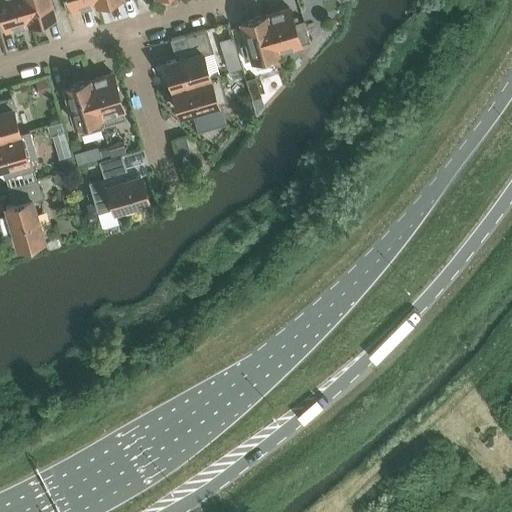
[(0,0),(0,3),(7,28),(31,21),(24,0),(0,0)]
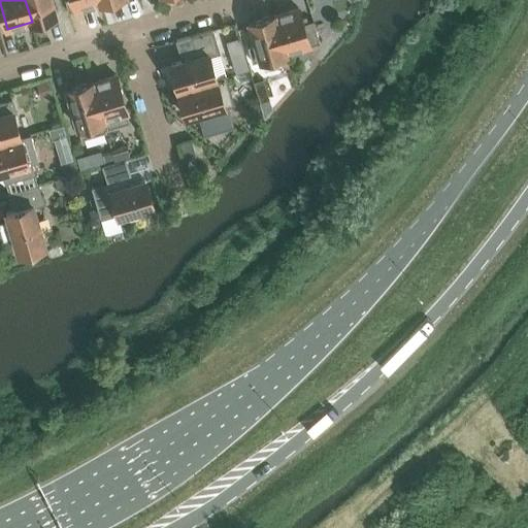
[(25,0),(32,22),(57,14),(52,0),(25,0)]
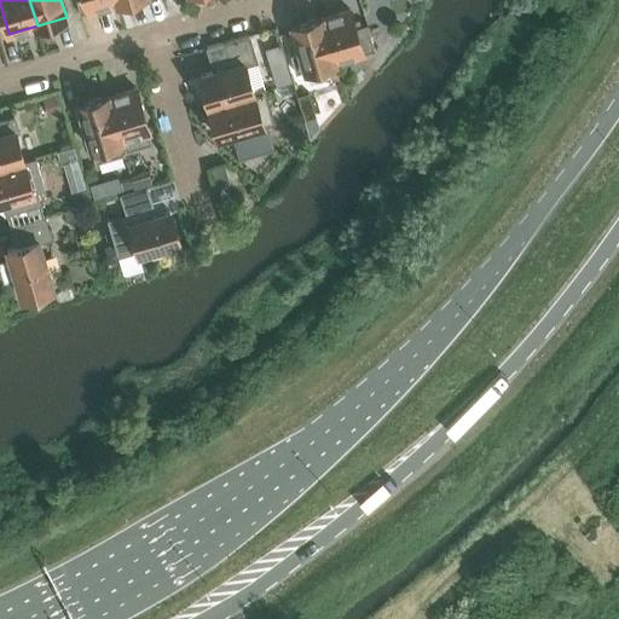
[(86,0),(90,10),(119,1),(117,0),(86,0)]
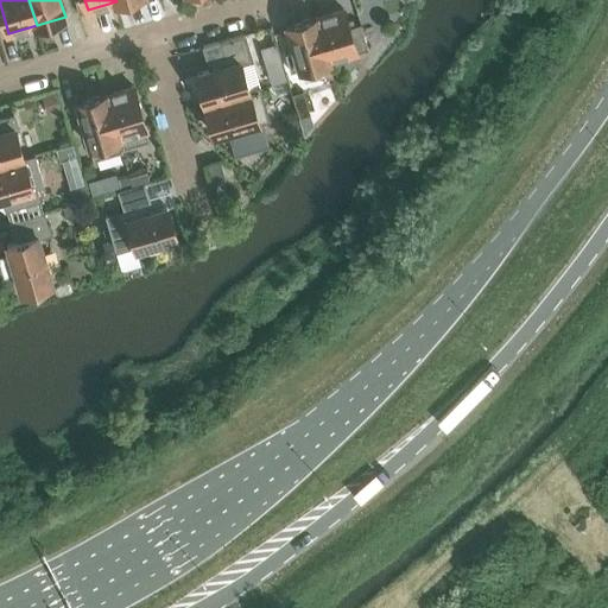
[(344,8),(316,17),(329,61),(369,49),(362,23),(349,26),(344,8)]
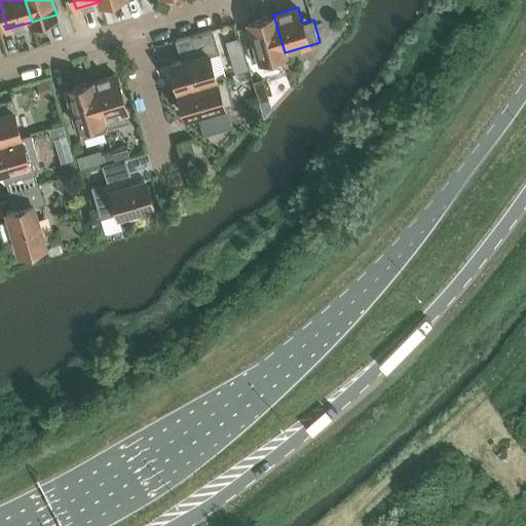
[(252,62),(285,52),(273,14),(249,22),(256,43),(248,45),(252,62)]
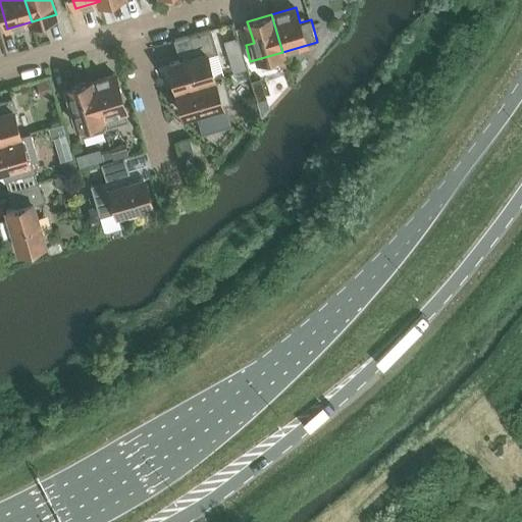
[(181,59),(169,62),(177,90),(215,79),(214,77),(208,54),(217,51),(210,29),(189,35),(192,46),(178,50),(181,59)]
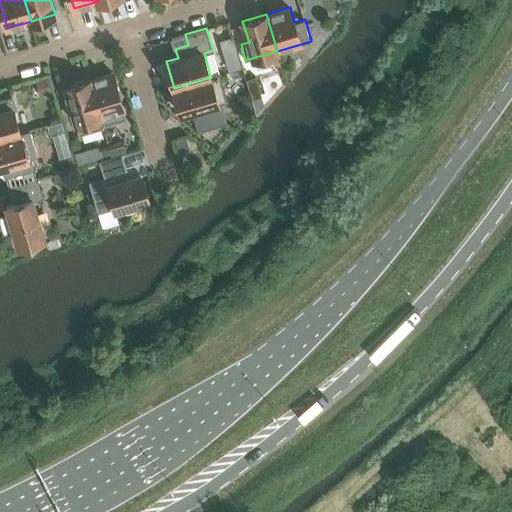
[(220,40),(229,71),(243,67),(234,36),(220,40)]
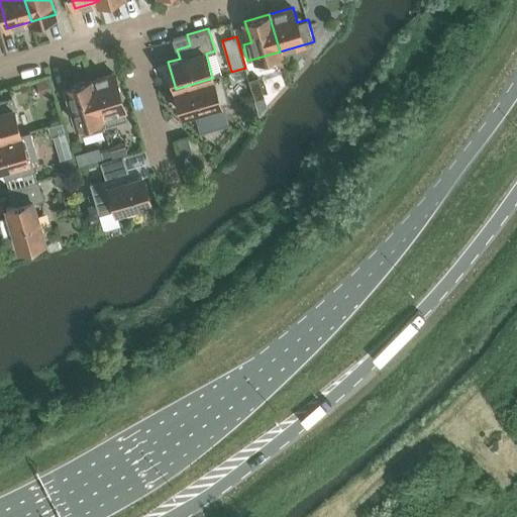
[(105,126),(128,119),(114,73),(90,80),(104,126),(105,126)]
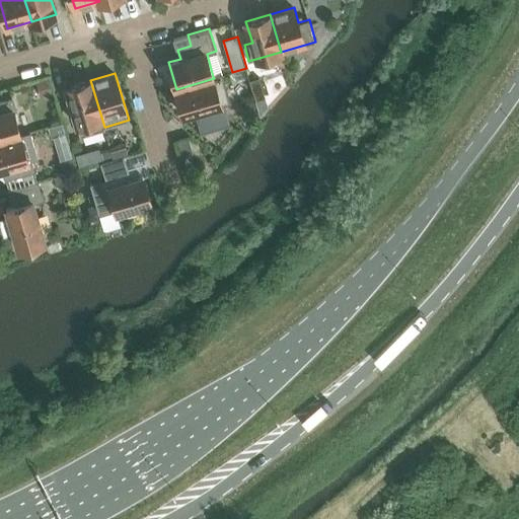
[(222,74),(213,77),(214,78),(176,89),(184,116),(196,112),(202,132),(230,124),(224,103),(230,101),(222,74)]
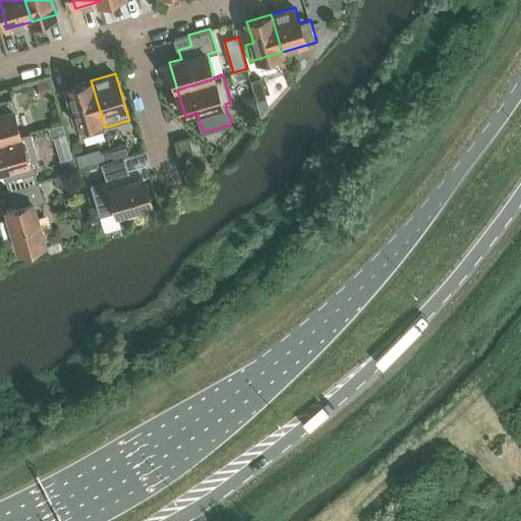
[(256,100),(266,98),(261,78),(251,80),(256,100)]
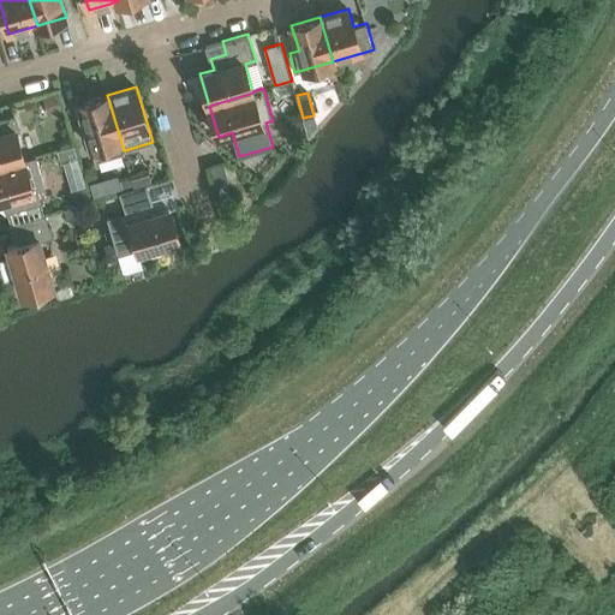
[(48,97),(53,112),(61,109),(58,95),(48,97)]
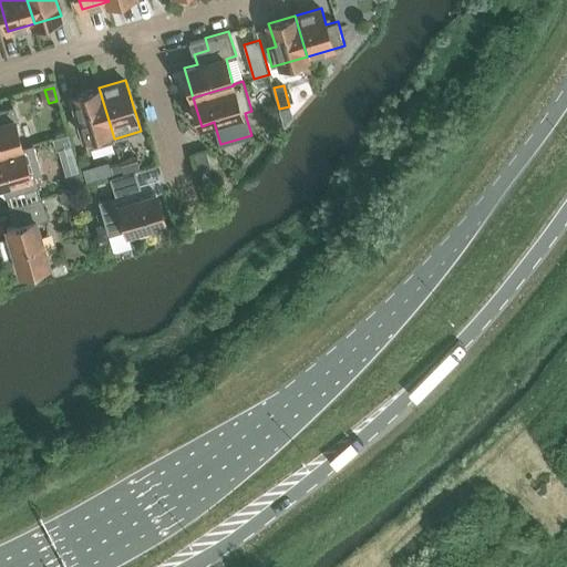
[(99,88),(72,95),(84,136),(88,146),(89,148),(115,141),(115,138),(114,138),(99,88)]
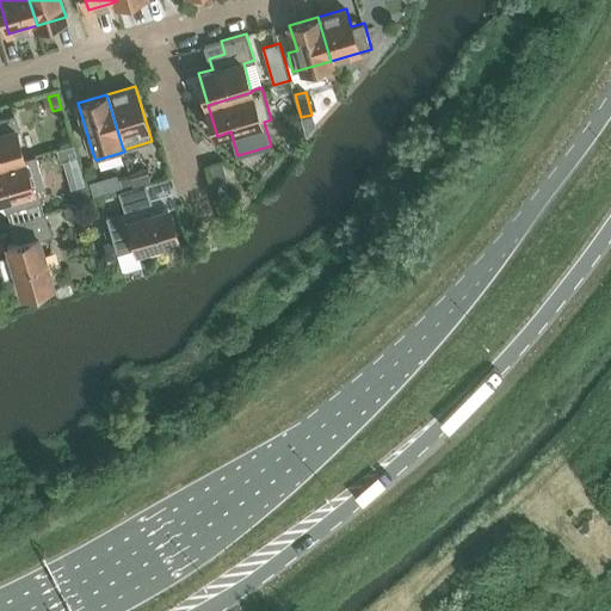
[(0,166),(25,159),(16,129),(19,128),(16,116),(0,119),(0,166)]
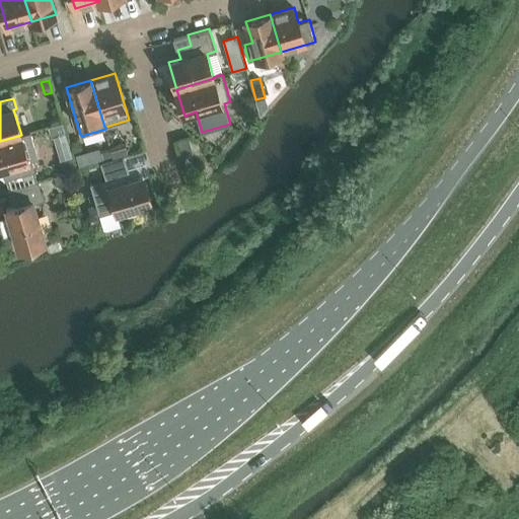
[(52,137),(54,136),(66,133),(63,123),(49,127),(52,137)]
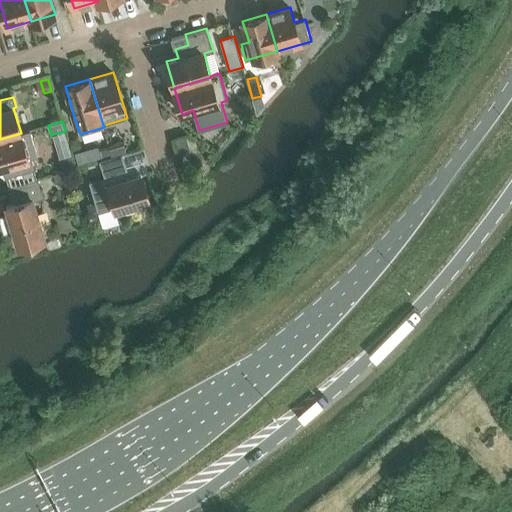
[(30,130),(21,133),(0,139),(0,167),(4,166),(6,176),(34,167),(31,158),(38,156),(30,130)]
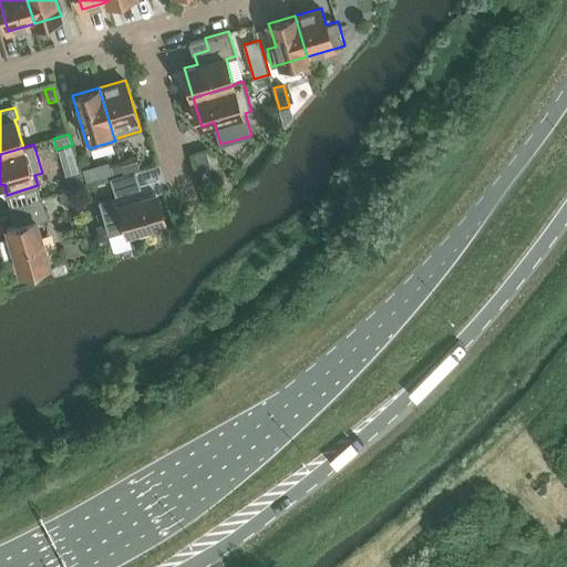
[(206,151),(194,155),(199,171),(210,167),(206,151)]
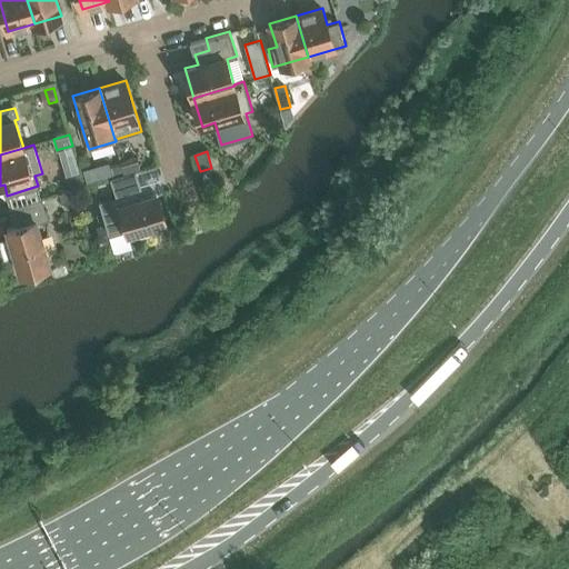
[(141,169),(138,157),(121,162),(125,175),(137,170),(141,169)]
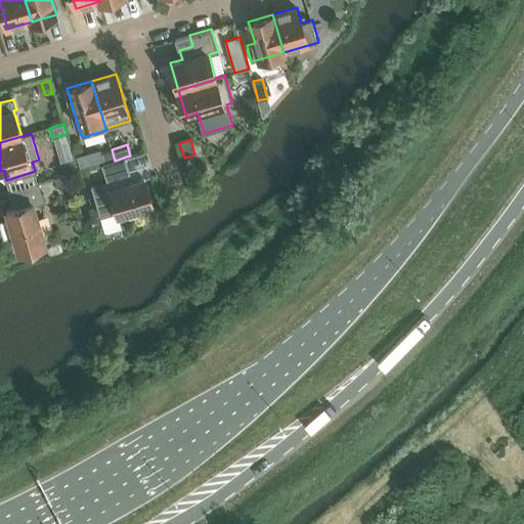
[(112,149),(102,153),(105,163),(115,161),(112,149)]
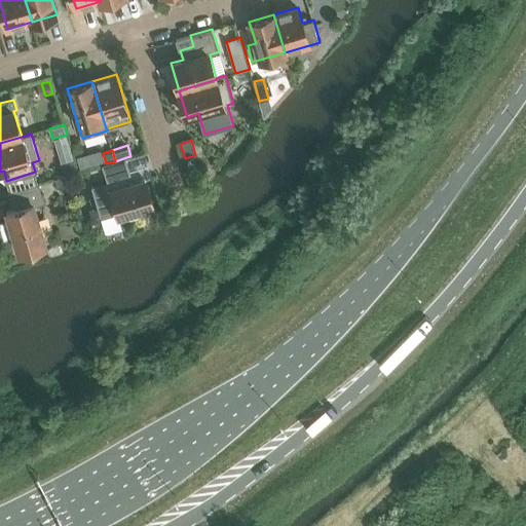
[(90,165),(86,154),(77,156),(80,168),(90,165)]
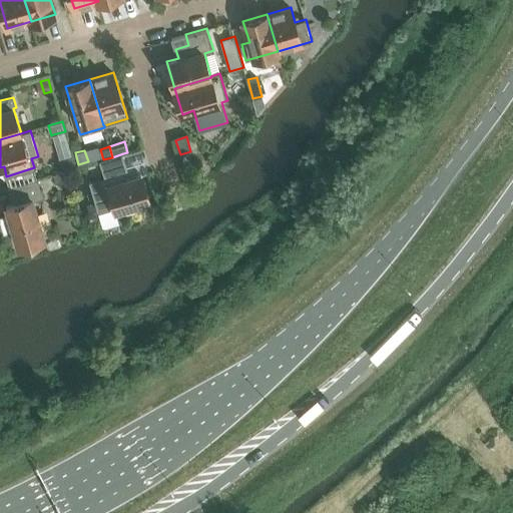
[(149,199),(142,174),(124,179),(122,172),(128,170),(123,153),(112,157),(103,159),(100,160),(105,176),(89,181),(98,211),(115,206),(116,209),(149,199)]
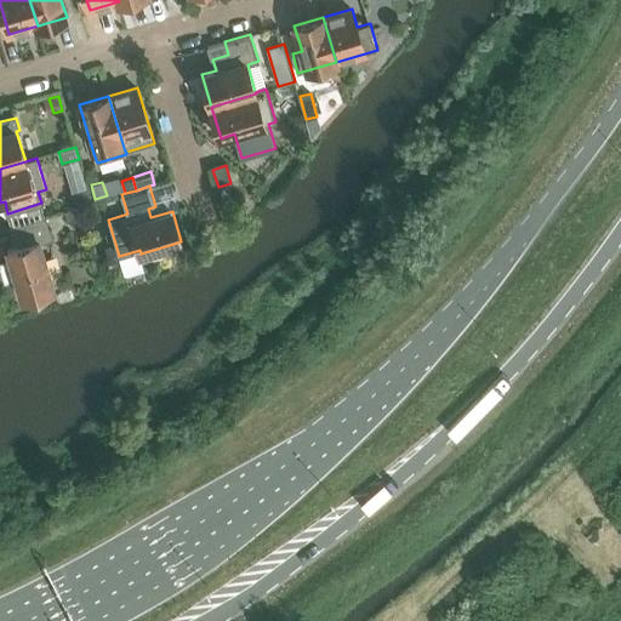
[(75,208),(91,203),(87,187),(72,192),(75,208)]
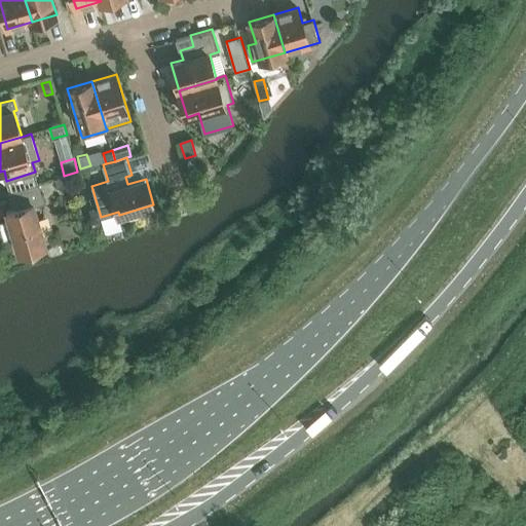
[(58,188),(67,185),(65,176),(55,179),(58,188)]
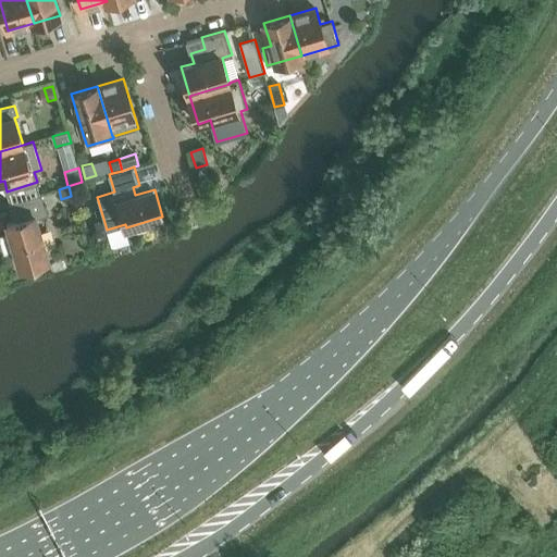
[(36,215),(46,213),(40,194),(10,202),(14,217),(19,214),(20,220),(8,223),(10,233),(1,236),(5,251),(14,248),(20,267),(48,258),(36,215)]
